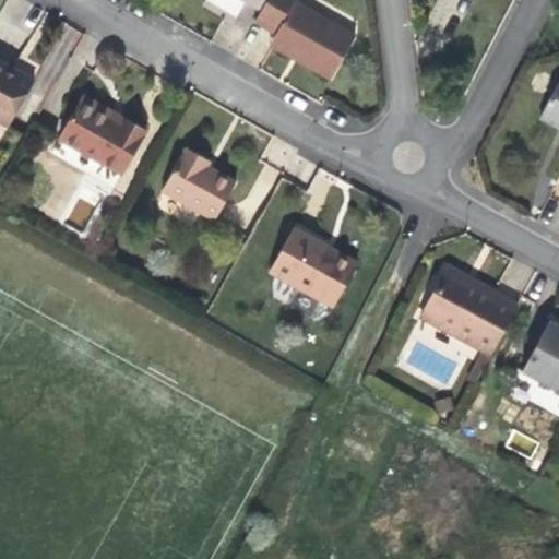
[(268,0),(244,0),(262,10),(268,0)]
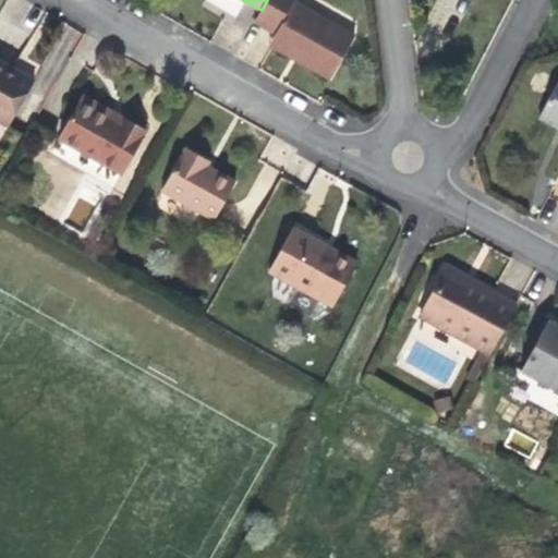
[(267,0),(262,10),(254,22),(276,34),(273,40),(304,58),(301,63),(330,80),(356,35),(295,1),(295,0),(267,0)]
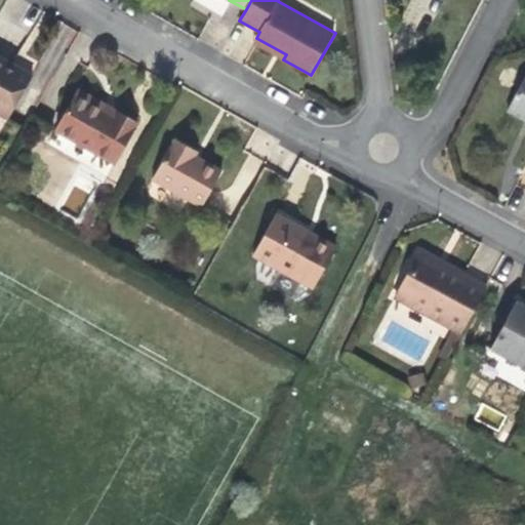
[(286,54),(256,38),(253,43),(283,59),(286,54)]
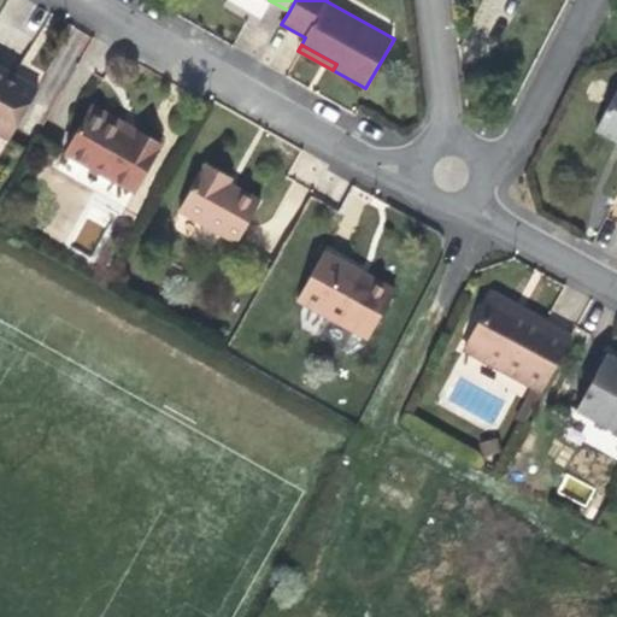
[(0,65),(0,135),(9,141),(40,88),(0,65)]
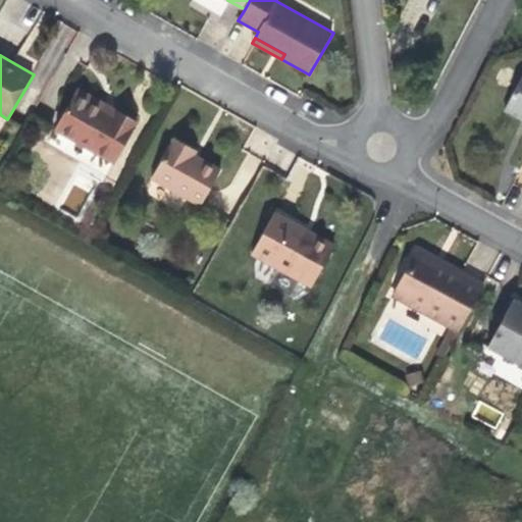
[(521,118),(521,75),(505,109),(521,118)]
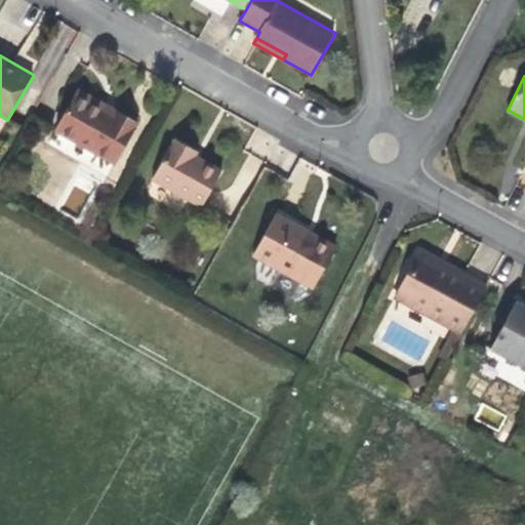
[(76,93),(55,129),(114,163),(136,122),(117,111),(114,116),(76,93)]
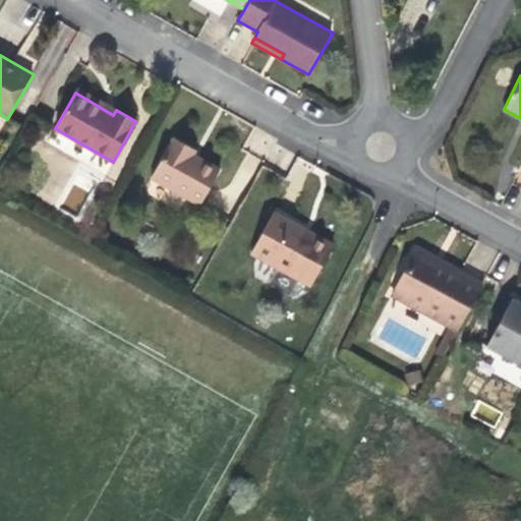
[(173,138),(151,177),(199,205),(221,169),(194,154),(196,151),(173,138)]
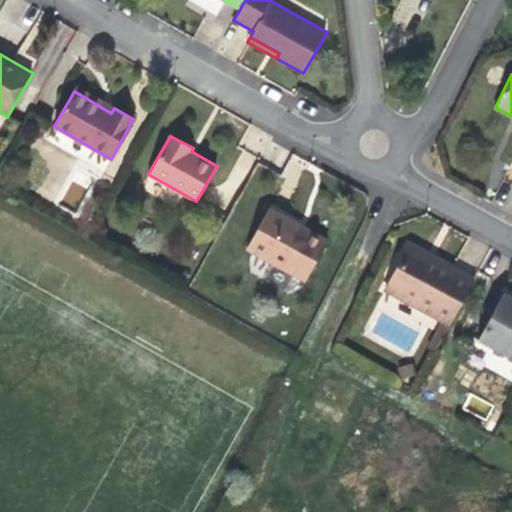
[(269,208),(247,248),(305,281),(328,241),(269,208)]
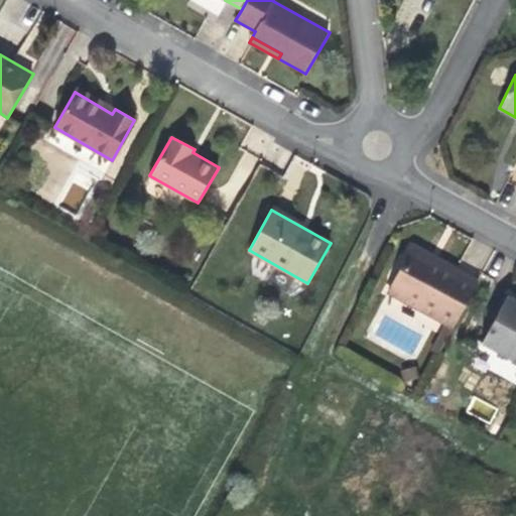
[(446,321),(455,326),(477,282),(448,267),(411,247),(387,289),(446,321)]
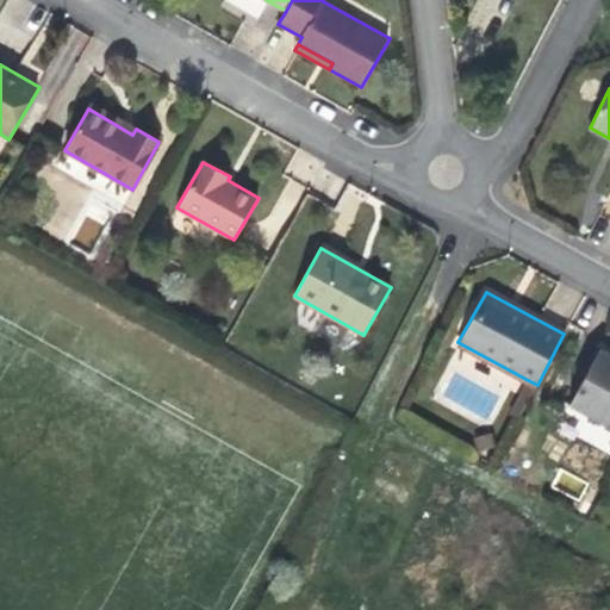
[(570,405),(609,427),(609,354),(599,349),(570,405)]
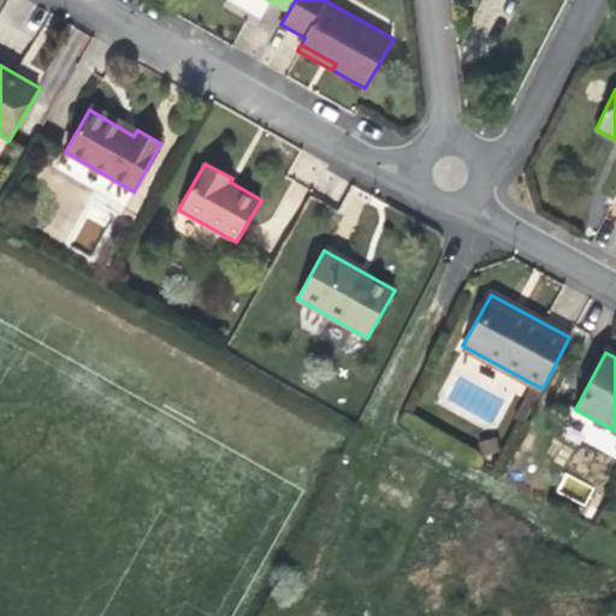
[(515,418),(523,422),(543,389),(533,384),(515,418)]
